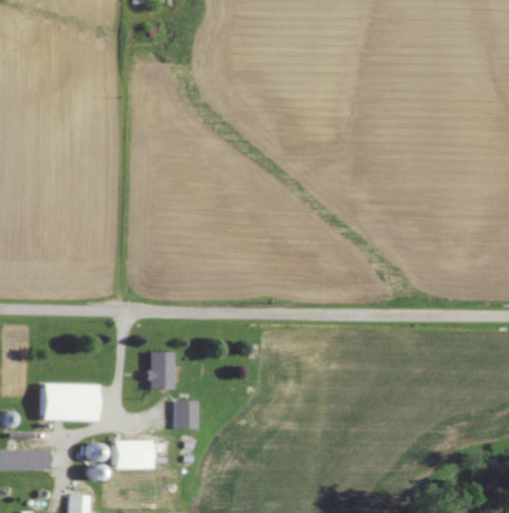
[(175,351),(151,351),(150,378),(152,378),(152,389),(174,389),(175,351)]
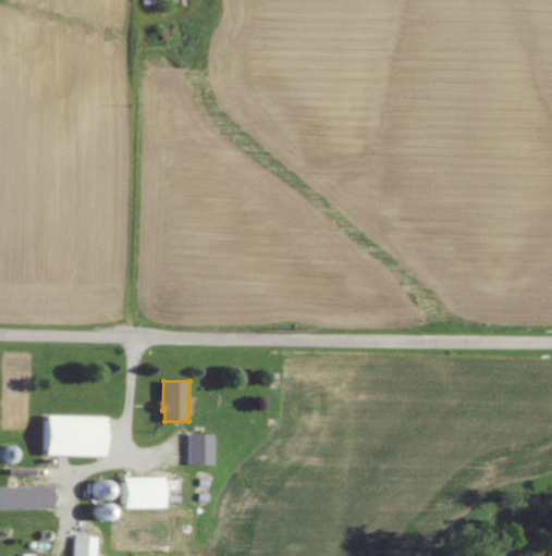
[(49,455),(108,456),(109,417),(50,415),(49,455)]
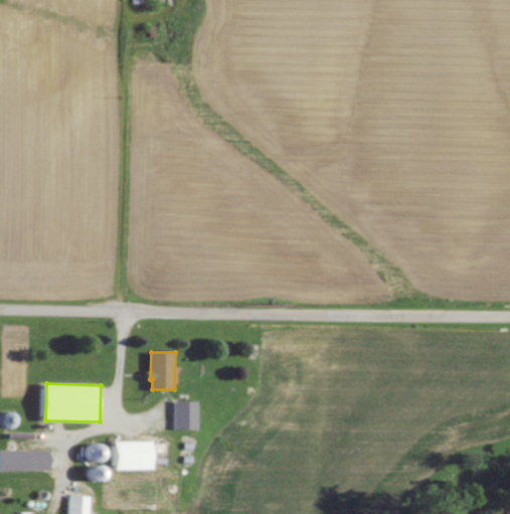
[(177,401),(177,429),(200,429),(200,401),(177,401)]
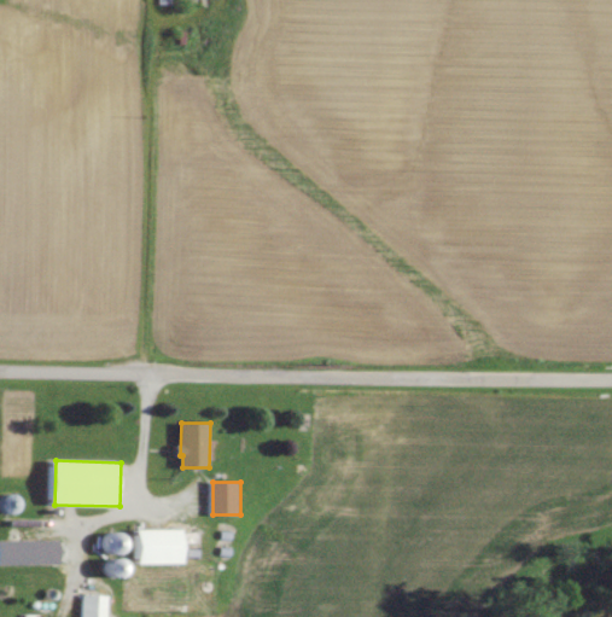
[(184,529),(139,530),(140,564),(185,563),(184,529)]
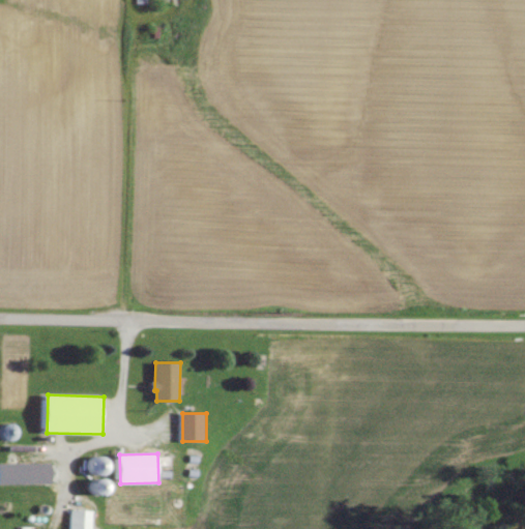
[(54,463),(0,464),(0,485),(54,483),(54,463)]
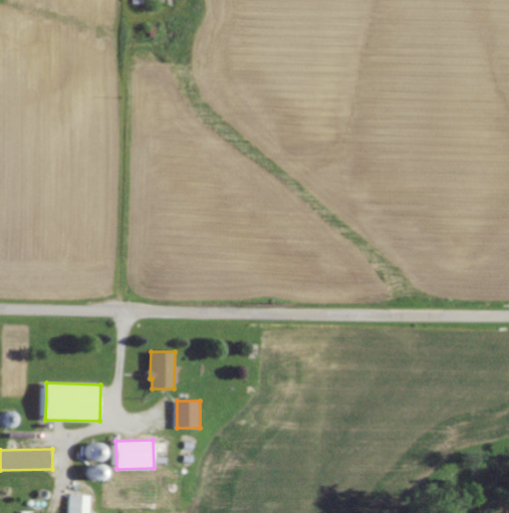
[(70,512),(91,512),(92,495),(71,494),(70,512)]
